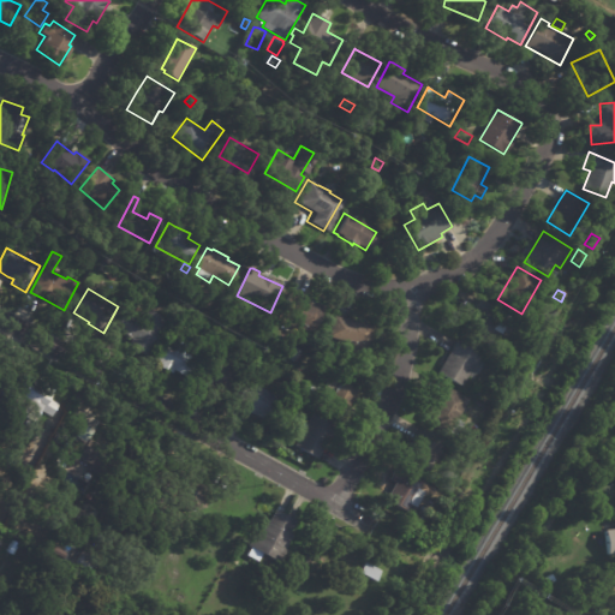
[(292,293),(302,297),(314,302),(314,303),(324,308),(312,334),(279,320),(291,292),(292,293)]
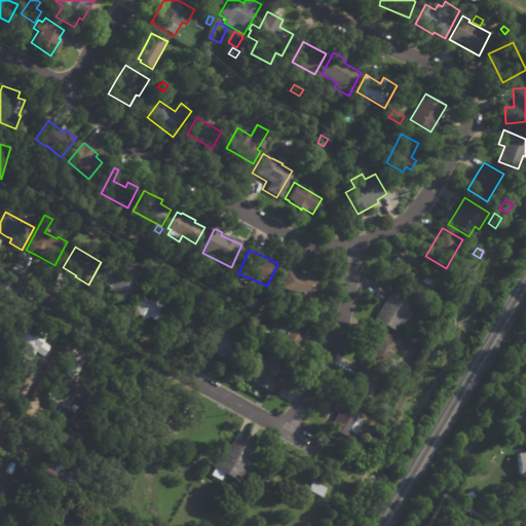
[(437,271),(428,287),(423,284),(416,297),(399,287),(407,271),(402,268),(409,257),(437,271)]
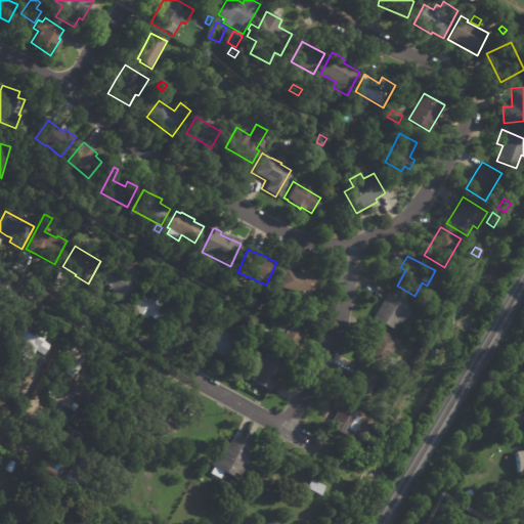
[(110,289),(99,282),(108,266),(121,272),(125,266),(140,274),(125,304),(111,296),(114,291),(110,289)]
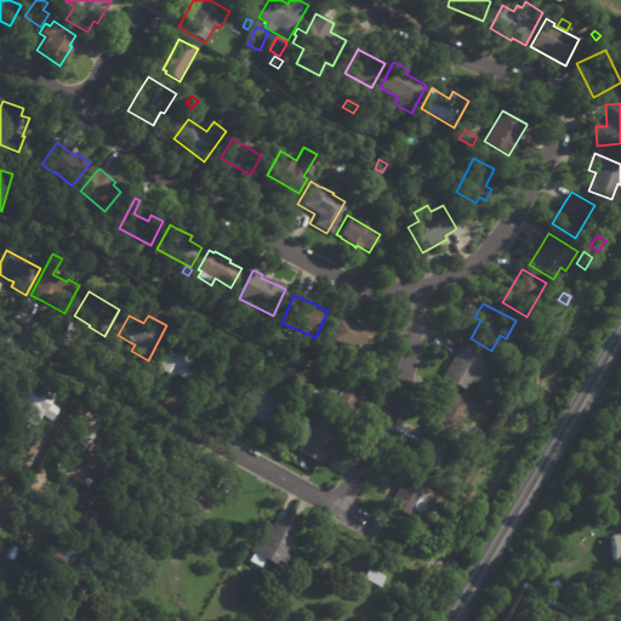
[(340,319),(363,325),(363,323),(381,328),(374,353),(332,342),(339,318),(340,319)]
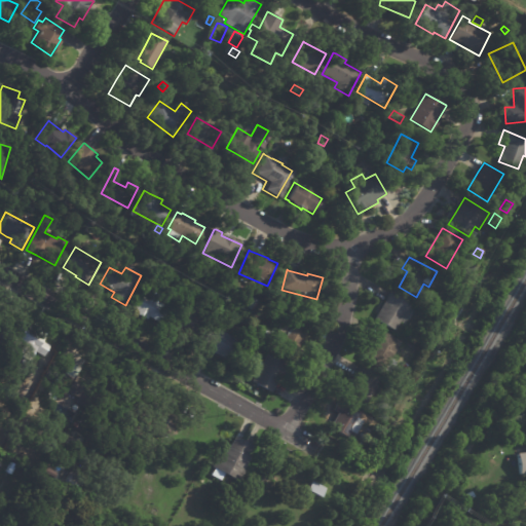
[(276,272),(285,274),(279,288),(273,286),(276,272)]
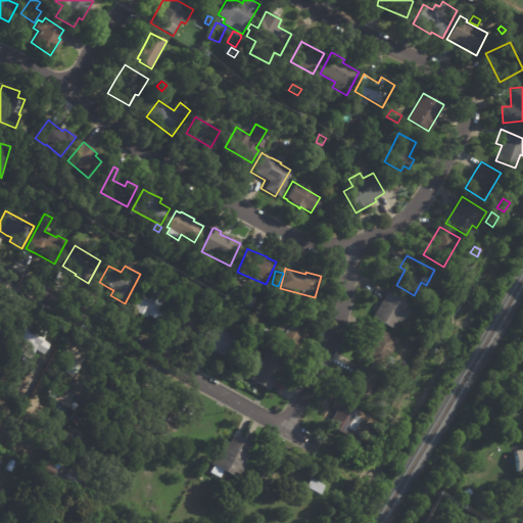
[(139,306),(134,303),(140,290),(148,295),(150,291),(159,296),(157,300),(169,306),(159,322),(149,316),(147,319),(137,313),(140,306),(139,306)]
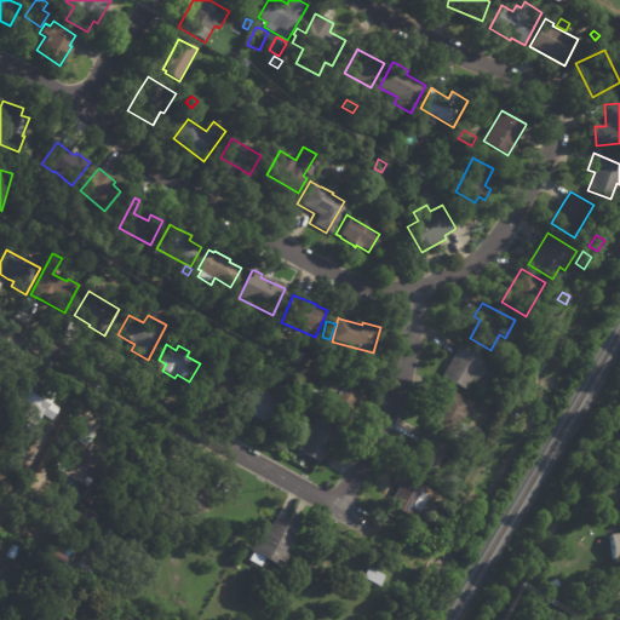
[(475,373),(465,391),(441,378),(460,344),(484,359),(475,373)]
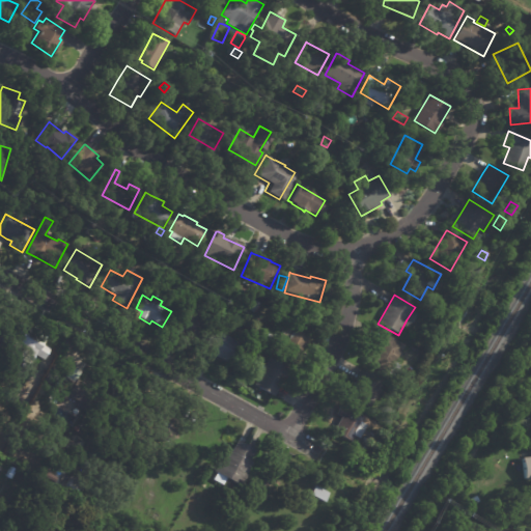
[(247,309),(253,300),(260,305),(254,313),(247,309)]
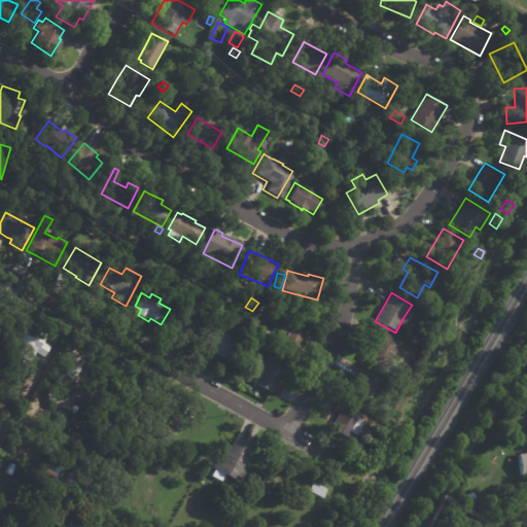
[(438,308),(447,312),(444,317),(435,313),(438,308)]
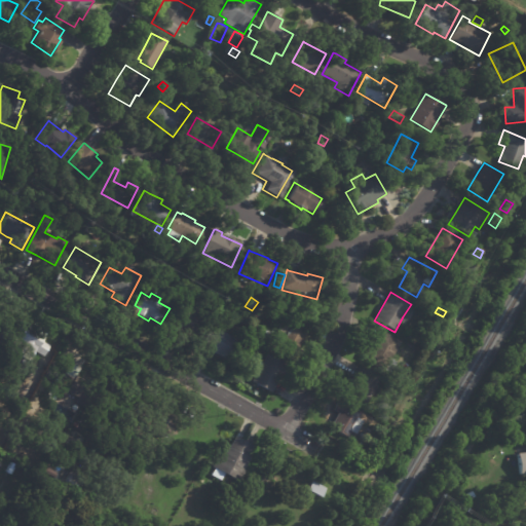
[(182,330),(173,325),(181,309),(205,323),(193,346),(179,339),(183,330),(182,330)]
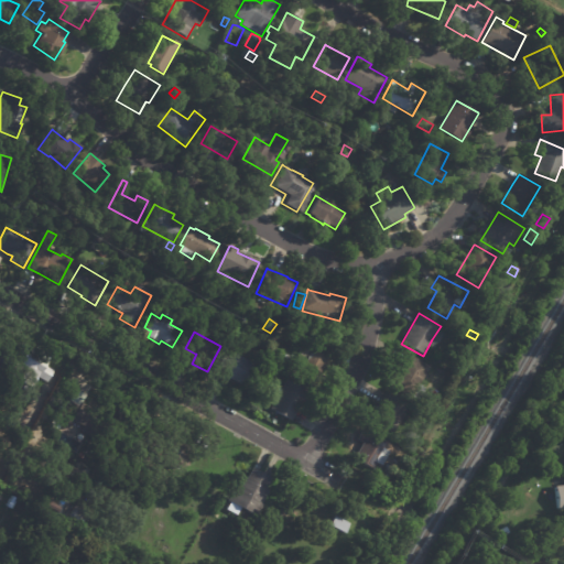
[(333,350),(317,380),(299,371),(304,360),(297,357),(305,344),(311,347),(315,339),(333,349),(333,350)]
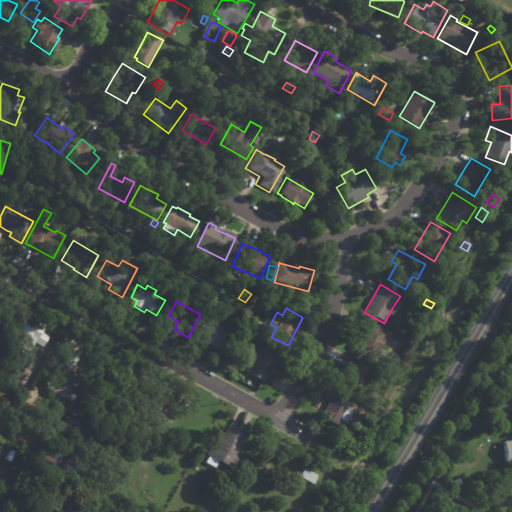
[(34,317),(40,320),(39,323),(44,326),(40,333),(47,338),(41,348),(32,342),(26,353),(6,342),(14,328),(11,327),(19,312),(30,318),(31,315),(34,317)]
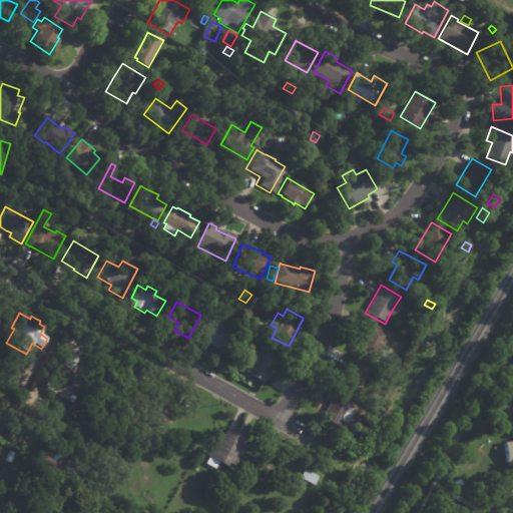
[(205,347),(195,341),(208,318),(235,333),(224,353),(209,345),(207,348),(205,347)]
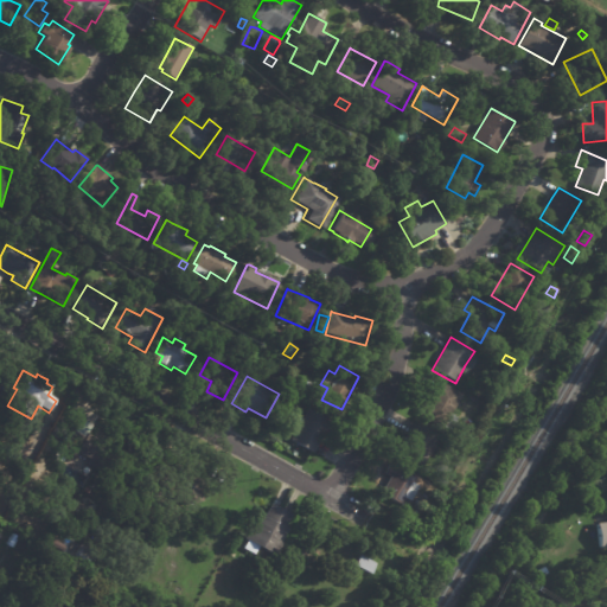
[(432,395),(439,382),(461,396),(451,415),(455,419),(447,432),(416,413),(425,400),(428,401),(432,395)]
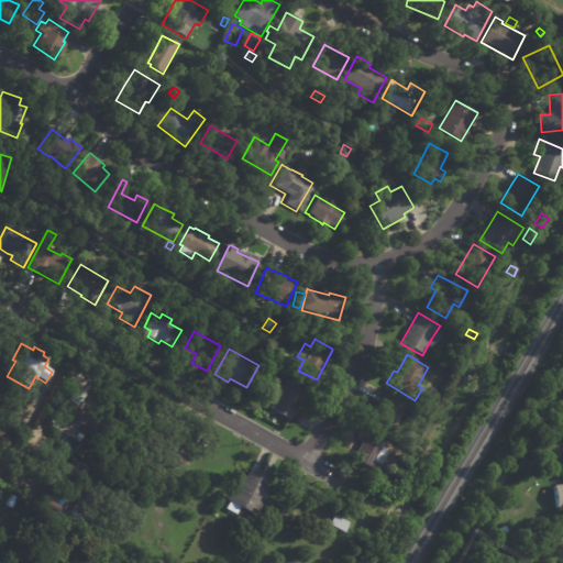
[(301,401),(290,421),(269,409),(276,398),(269,394),(274,386),(280,389),(286,381),(307,392),(301,401)]
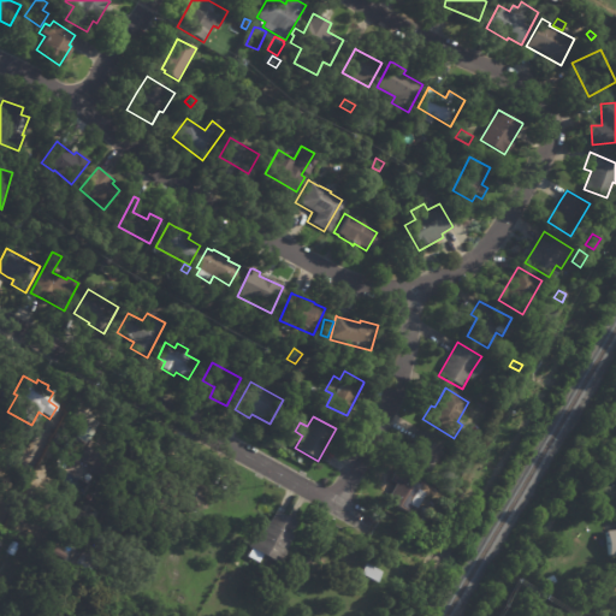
[(93,432),(94,432),(89,440),(95,444),(93,450),(123,467),(113,485),(98,477),(100,472),(67,454),(83,426),(93,432)]
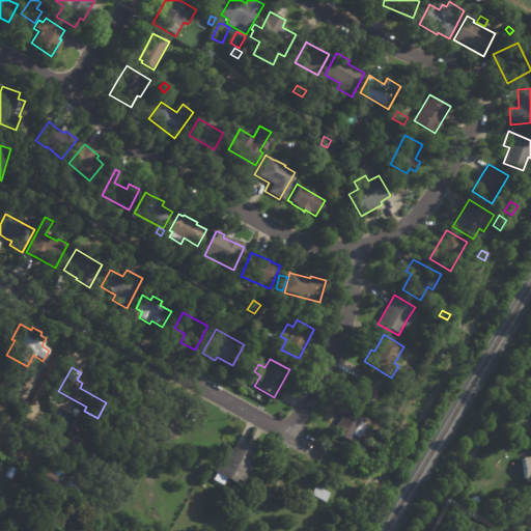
[(357,380),(363,369),(384,381),(367,410),(346,398),(357,380)]
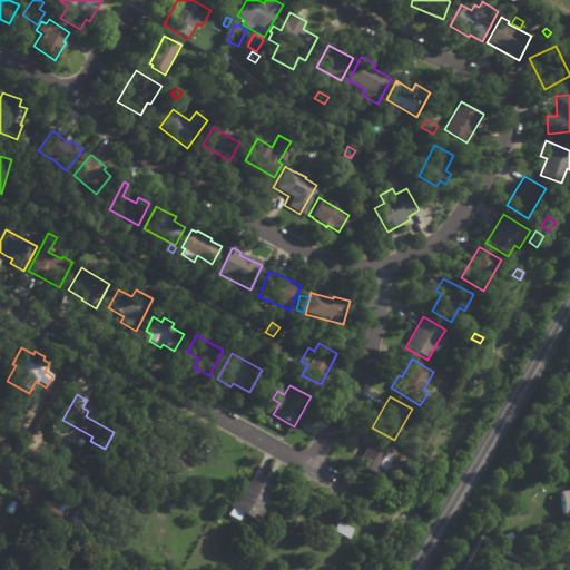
[(366,436),(391,449),(387,454),(393,458),(385,472),(380,470),(377,475),(357,467),(366,449),(361,446),(365,436),(366,436)]
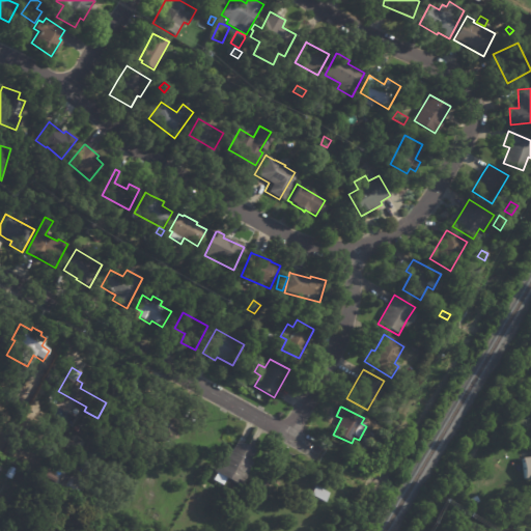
[(368,432),(374,437),(371,441),(365,437),(368,432)]
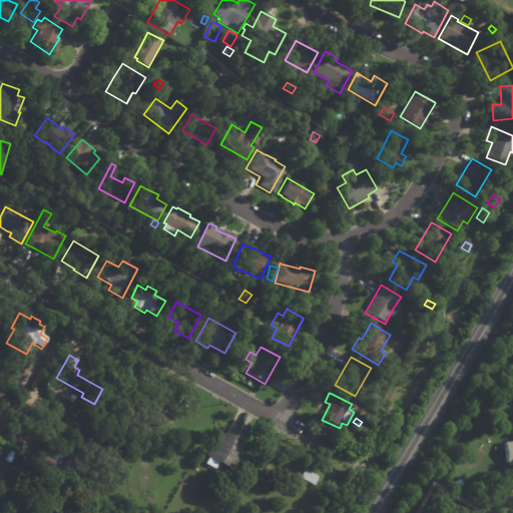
[(229,427),(245,436),(240,446),(243,448),(236,460),(238,461),(232,471),(217,463),(214,468),(208,465),(211,459),(206,457),(212,446),(213,447),(220,435),(223,436),(229,427)]
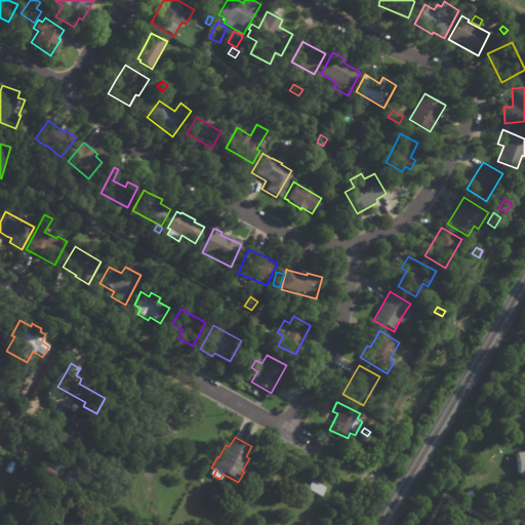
[(360,452),(362,448),(367,450),(364,456),(359,453),(360,452)]
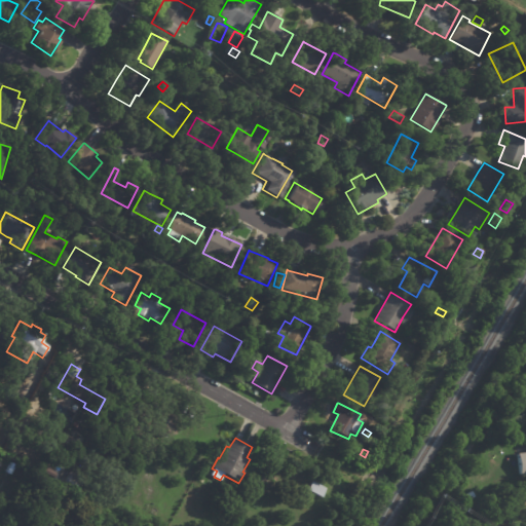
[(22,451),(25,454),(20,461),(16,458),(22,451)]
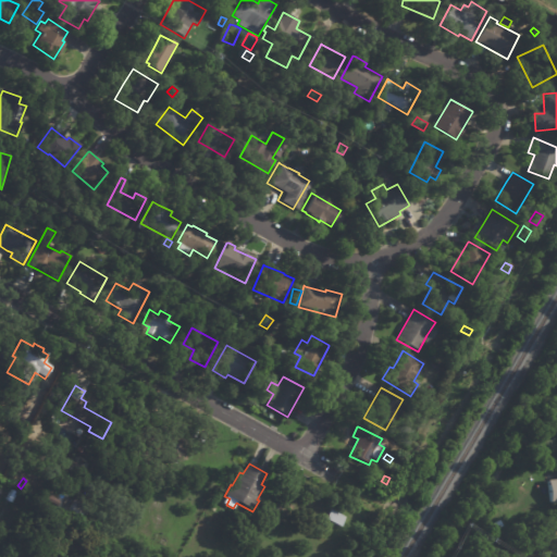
[(556,502),(551,503),(547,480),(556,479),(556,502)]
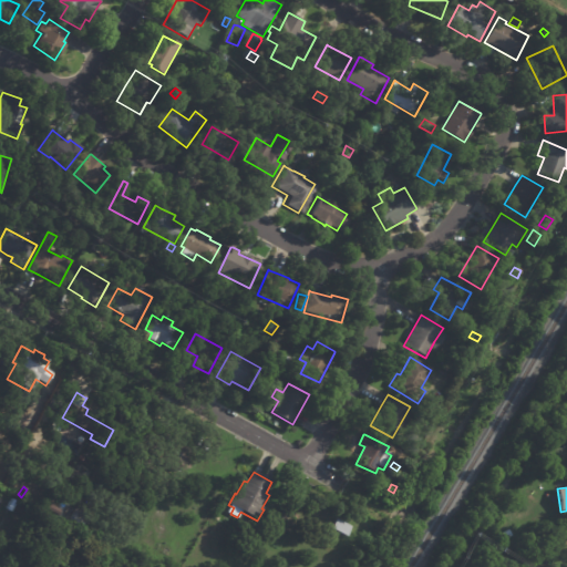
[(0,511),(11,515),(9,521),(0,516),(0,511)]
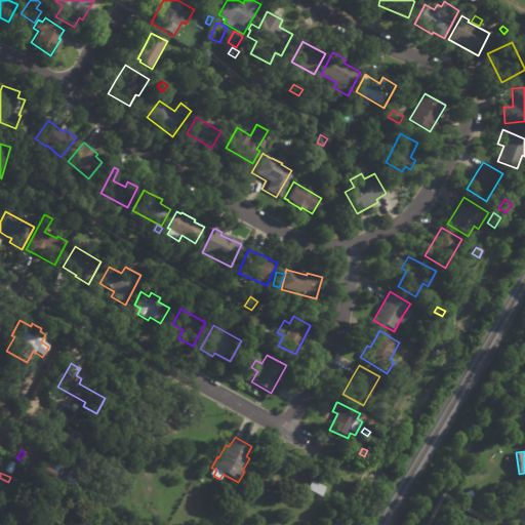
[(312,481),(324,488),(320,497),(307,491),(312,481)]
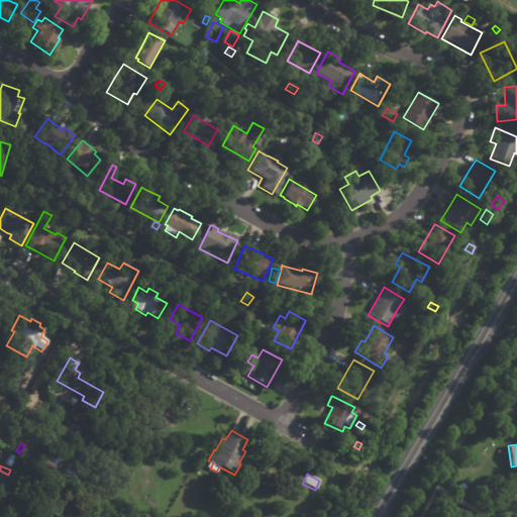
[(456,487),(463,483),(467,488),(459,492),(456,487)]
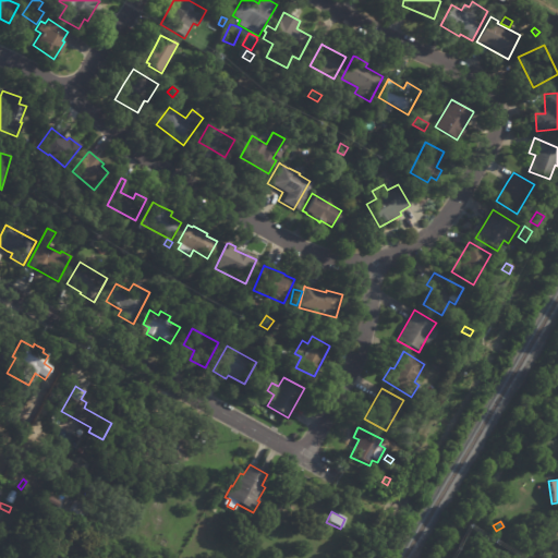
[(534,542),(541,538),(545,547),(538,552),(534,542)]
